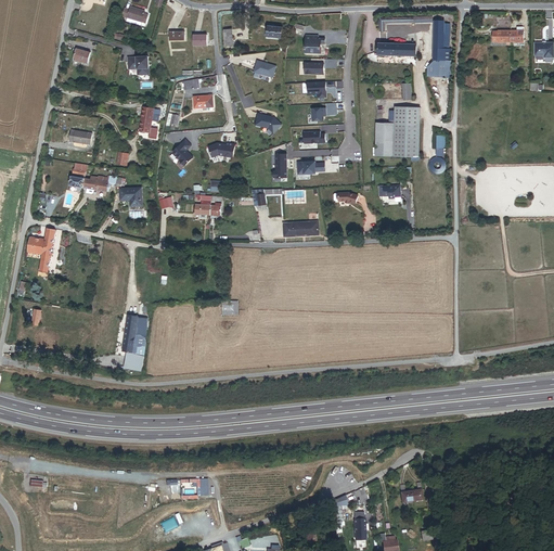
[(129,18),(143,23),(145,14),(146,12),(132,8),(131,10),(129,18)]
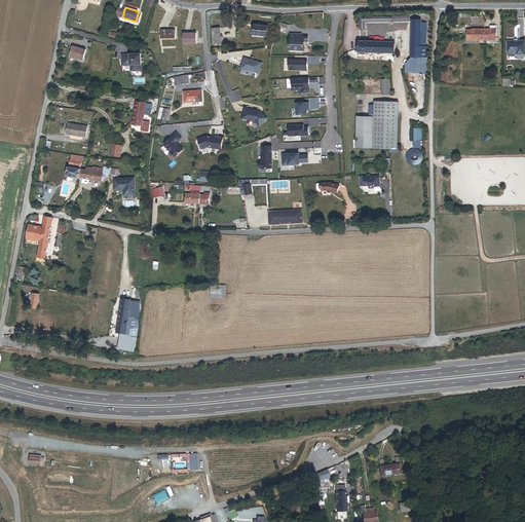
[(366,29),(366,21),(390,20),(390,16),(360,17),(360,29),(366,29)]
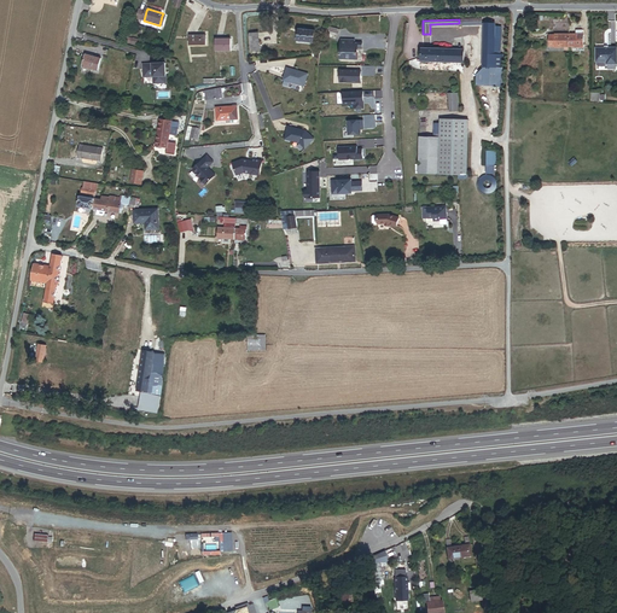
[(483,62),(501,63),(501,50),(499,50),(494,50),(494,25),(494,21),(484,21),(483,62)]
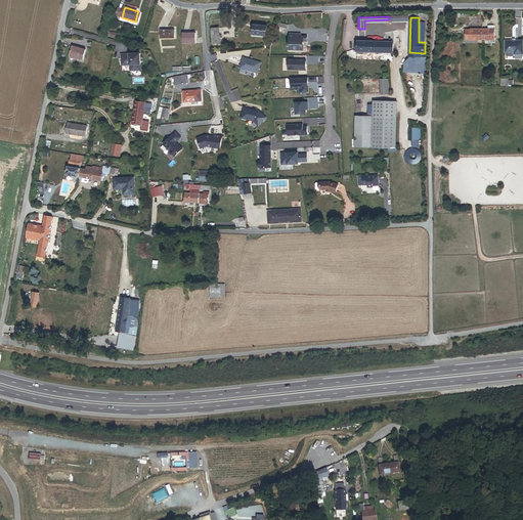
[(250,30),(263,31),(264,22),(252,19),(250,30)]
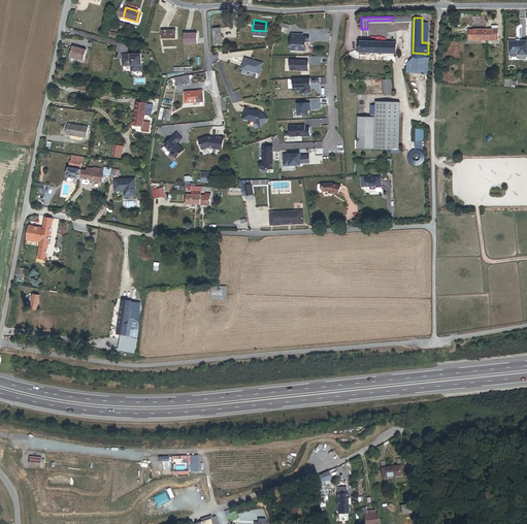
[(491,29),(484,29),(484,38),(485,38),(485,39),(496,40),(496,38),(496,29),(496,25),(491,25),(491,29)]
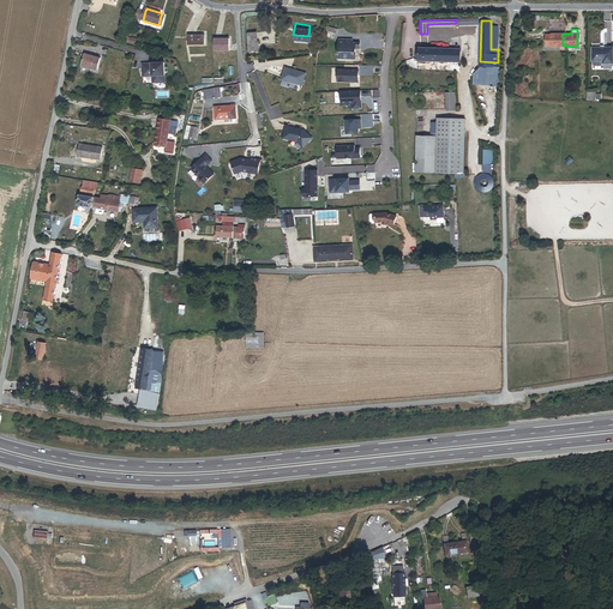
[(250,54),(259,53),(257,32),(247,34),(248,50),(250,54)]
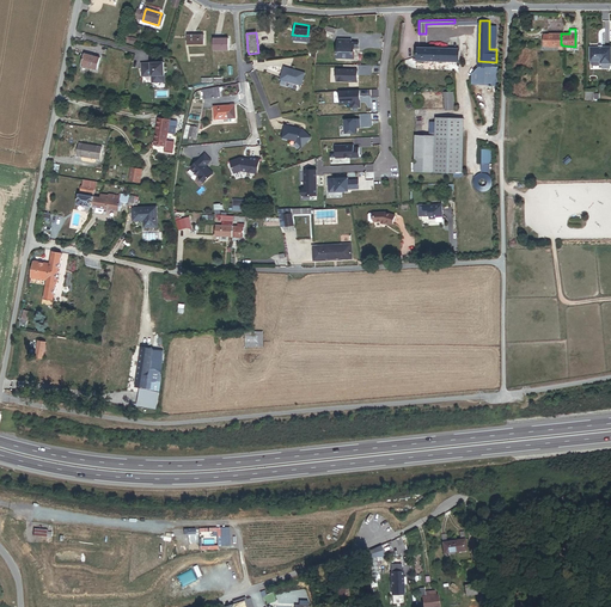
[(561,44),(561,34),(548,34),(543,34),(543,44),(553,44),(553,46),(558,46),(558,44),(561,44)]
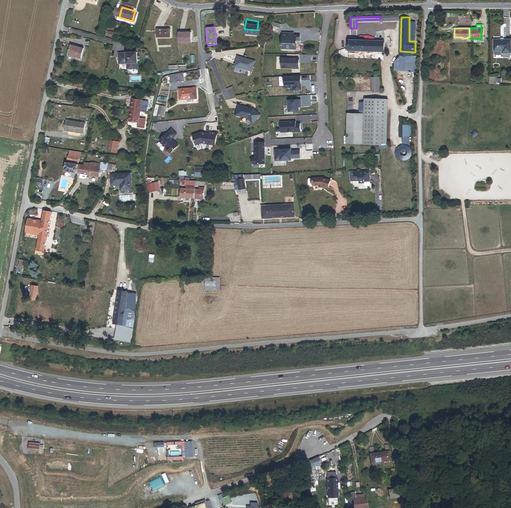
[(299,45),(298,37),(302,37),(301,31),(293,32),(293,29),(290,29),(282,29),(283,46),(299,45)]
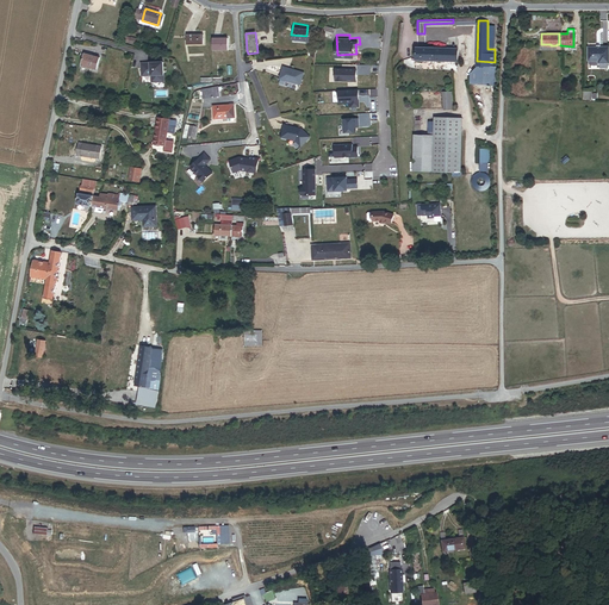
[(187,44),(203,45),(203,36),(187,36),(187,44)]
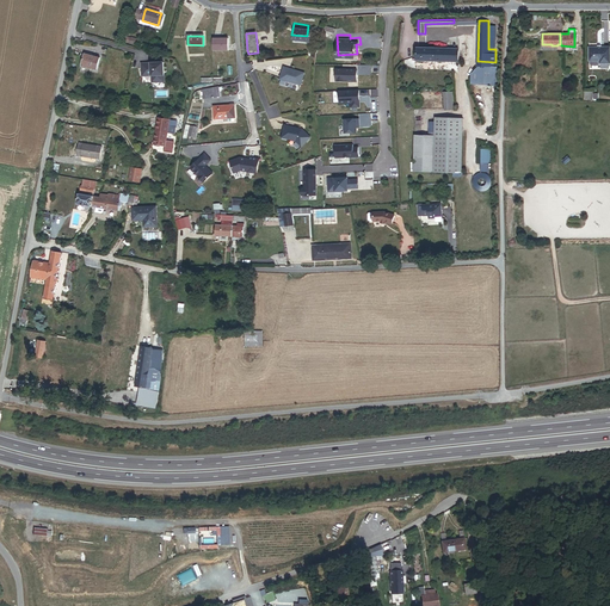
[(604,56),(604,39),(583,39),(583,53),(584,54),(584,56),(586,59),(591,59),(593,56),(604,56)]
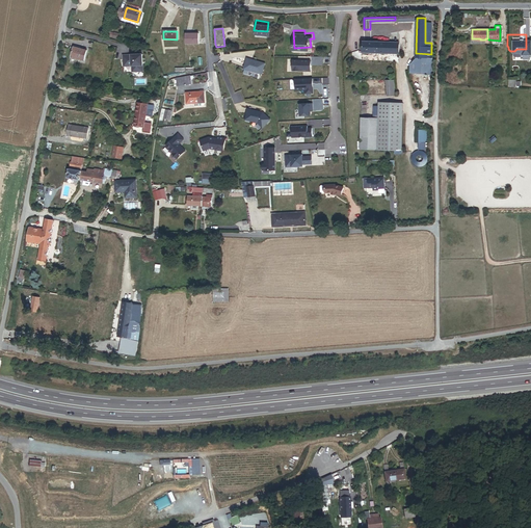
[(186,45),(200,46),(200,35),(186,35),(186,45)]
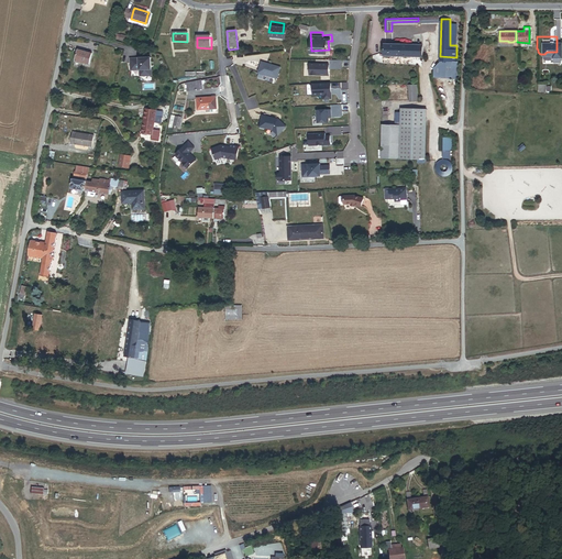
[(387,52),(423,51),(422,39),(386,40),(387,52)]
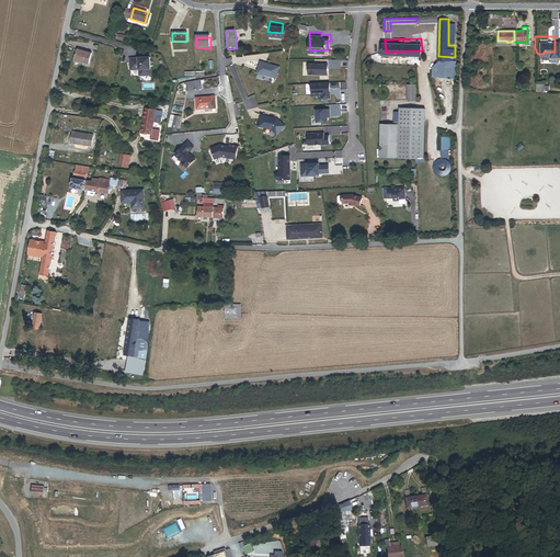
[(76,63),(88,65),(91,52),(79,48),(76,63)]
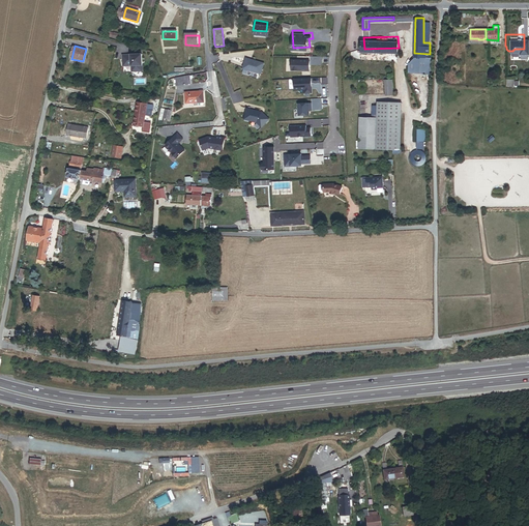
[(143,69),(142,53),(122,54),(123,62),(134,62),(135,70),(143,69)]
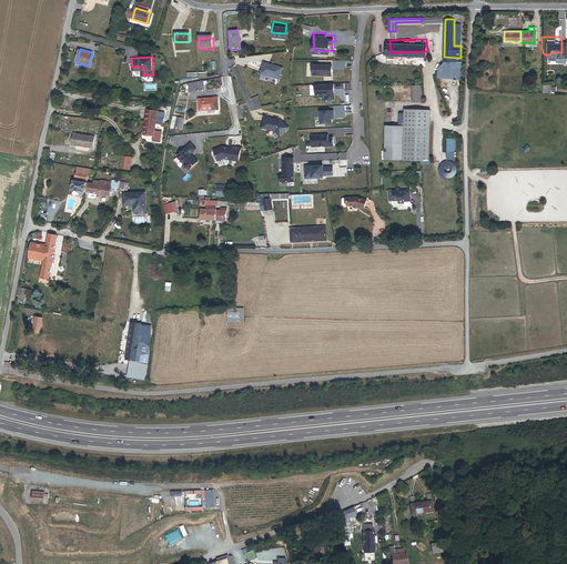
[(277,73),(281,62),(262,57),(259,68),(277,73)]
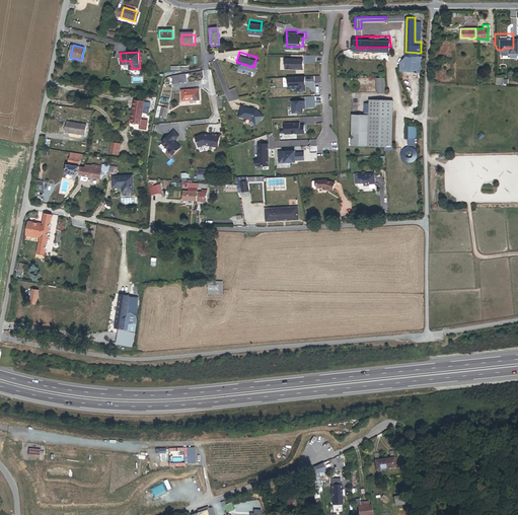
[(400,68),(420,69),(421,53),(405,52),(400,59),(400,68)]
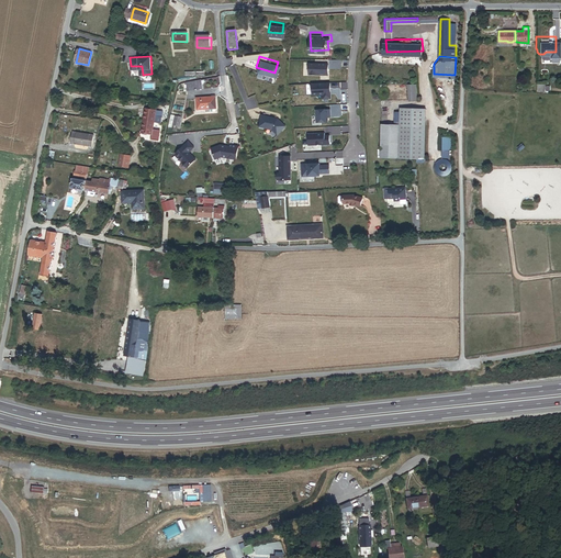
[(325,59),(307,59),(307,70),(325,70),(325,59)]
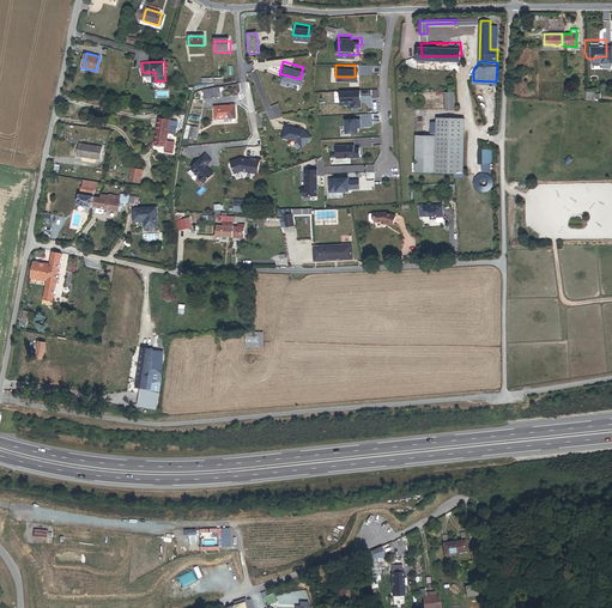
[(156,81),(155,72),(143,72),(143,74),(152,74),(152,81),(156,81)]
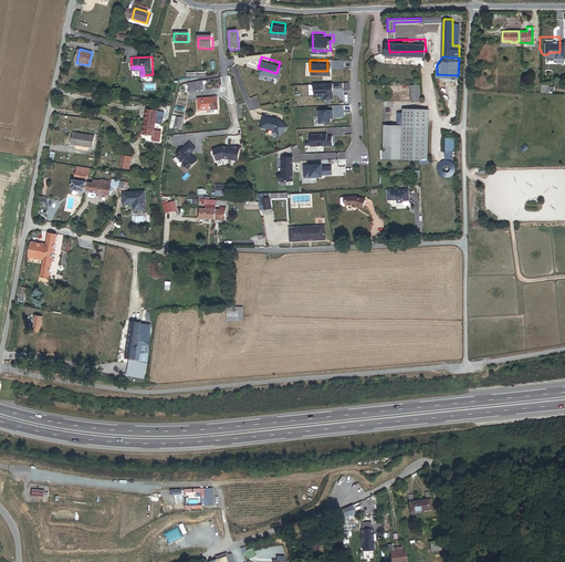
[(189,89),(205,87),(205,81),(203,79),(189,82),(189,89)]
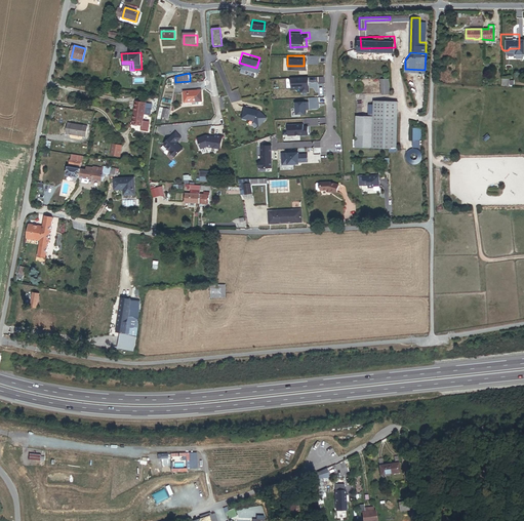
[(307,74),(290,75),(291,86),(300,85),(301,89),(308,88),(307,74)]
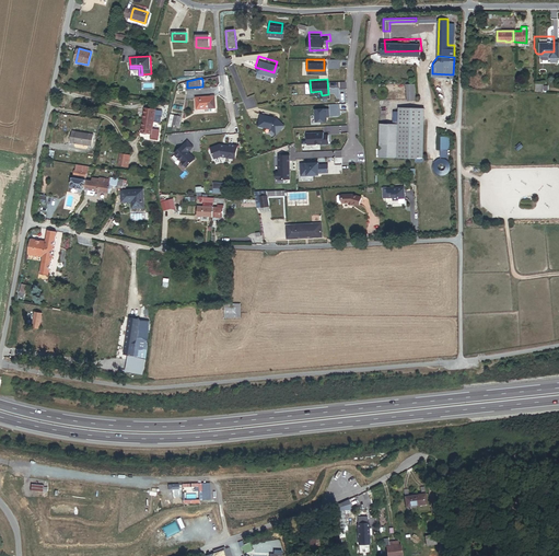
[(216,93),(196,94),(197,107),(206,106),(206,109),(216,108),(216,105),(217,105),(216,93)]
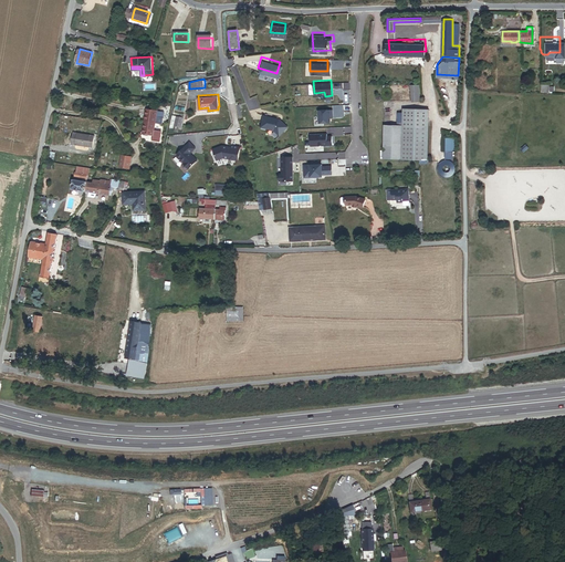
[(331,105),(316,106),(317,118),(330,117),(328,113),(332,113),(331,105)]
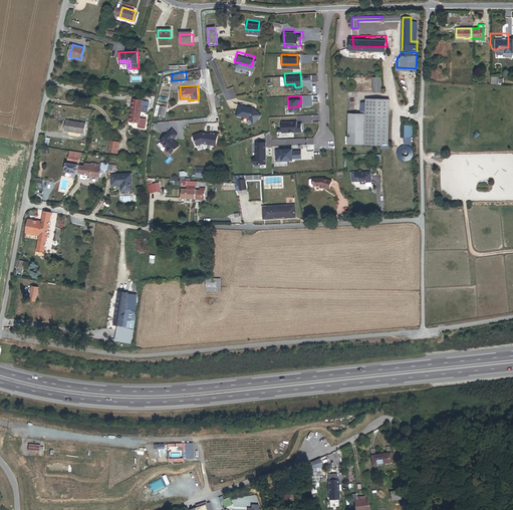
[(364,115),(347,114),(346,146),(388,147),(389,101),(364,100),(364,115)]
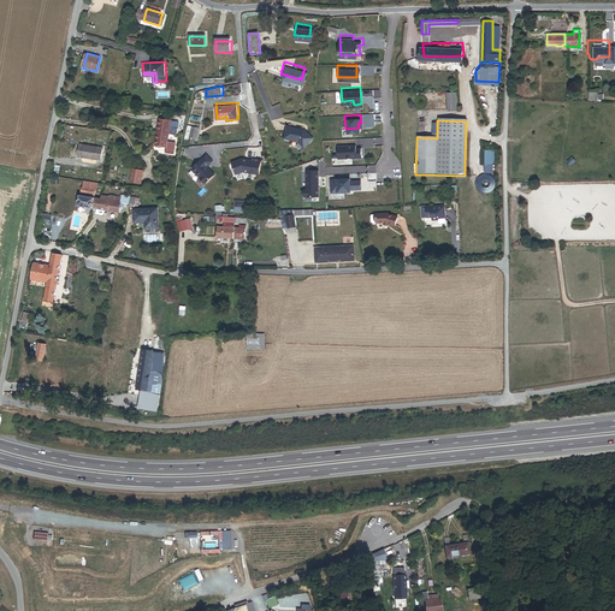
[(170,130),(177,131),(178,125),(159,122),(155,148),(166,149),(167,146),(167,144),(167,143),(169,140),(169,136),(170,132),(170,130)]
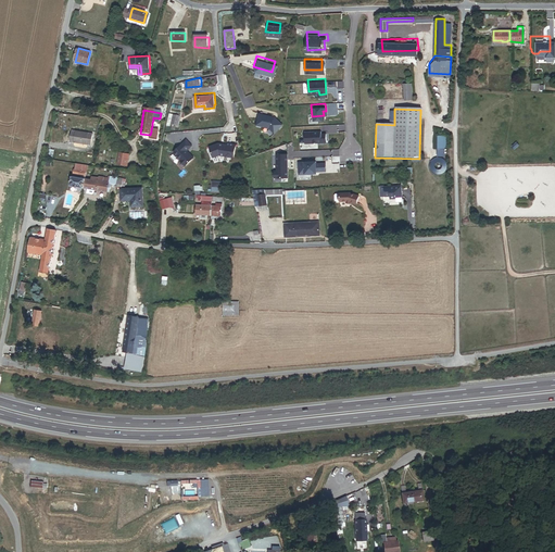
[(270,112),(257,110),(255,122),(268,124),(273,128),(281,120),(275,114),(274,114),(274,115),(270,112)]
